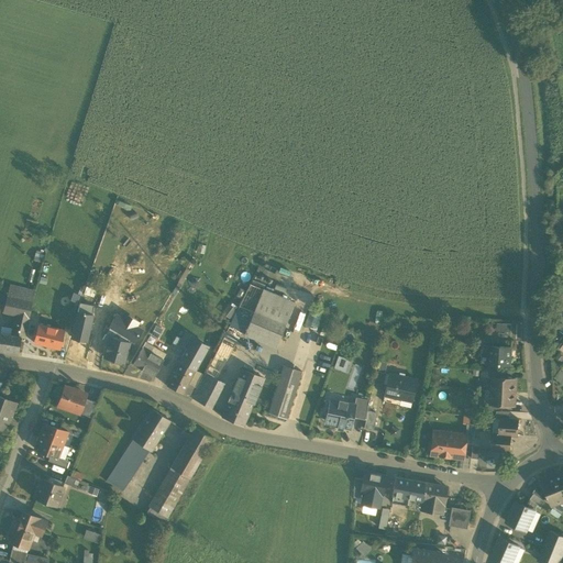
[(111,256),(114,243),(106,241),(101,253),(111,256)]
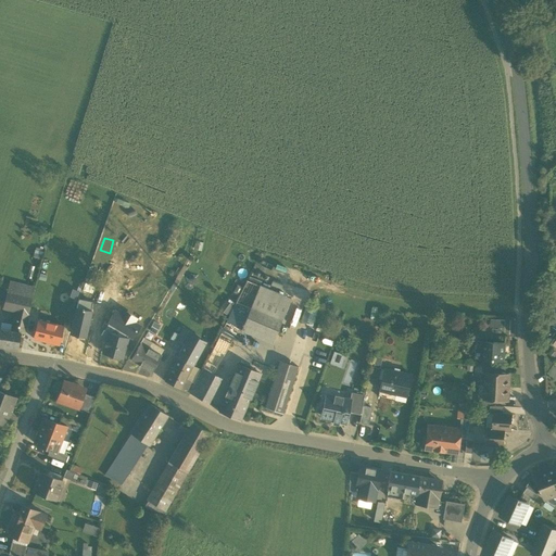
[(236,302),(281,321),(290,299),(247,280),(236,302)]
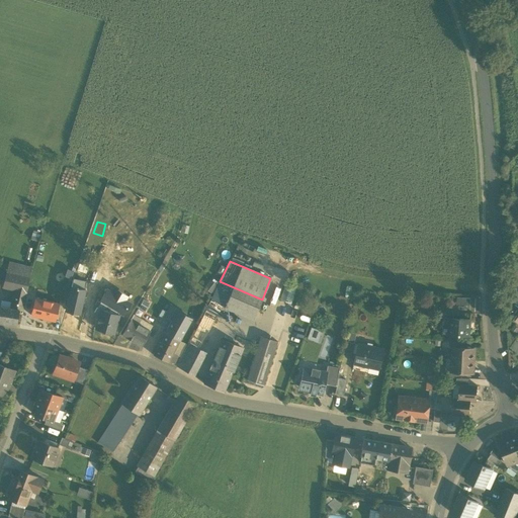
[(9,264),(6,273),(30,278),(32,269),(9,264)]
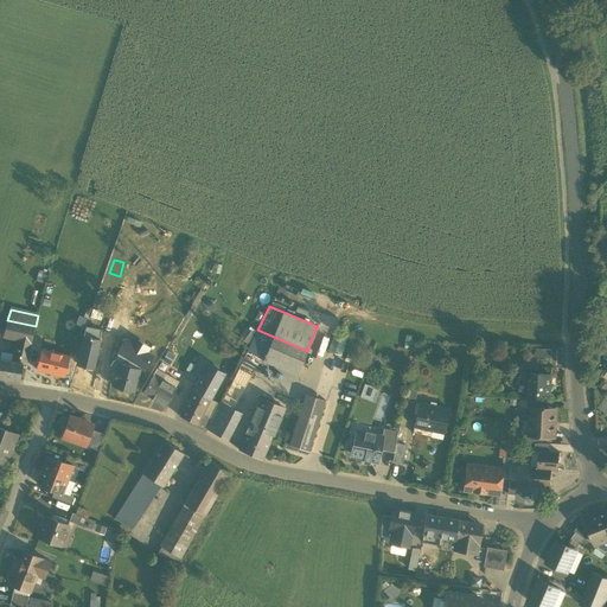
[(606,326),(606,317),(600,313),(596,320),(606,326)]
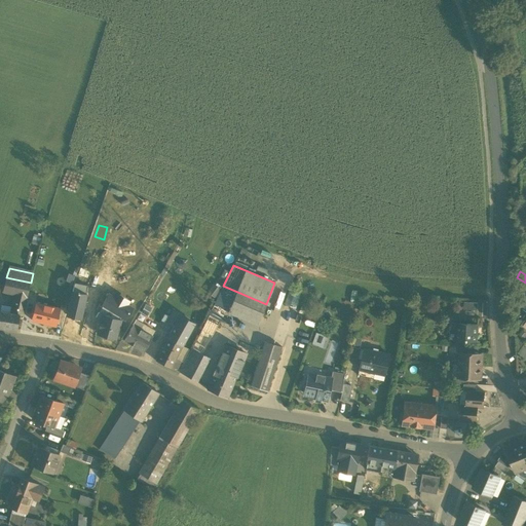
[(14,295),(27,297),(31,283),(6,277),(2,292),(14,295)]
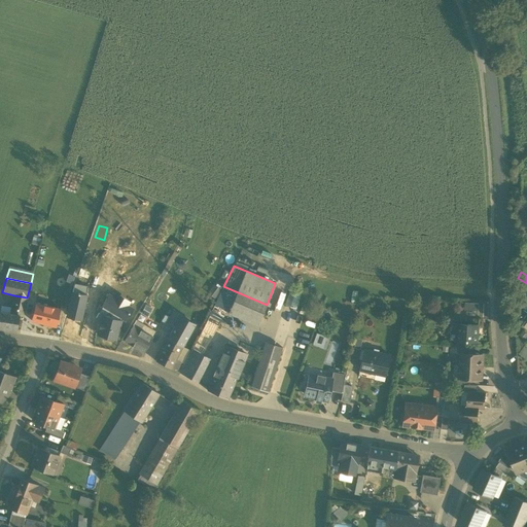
[(74,284),(67,316),(81,319),(86,295),(88,287),(74,284)]
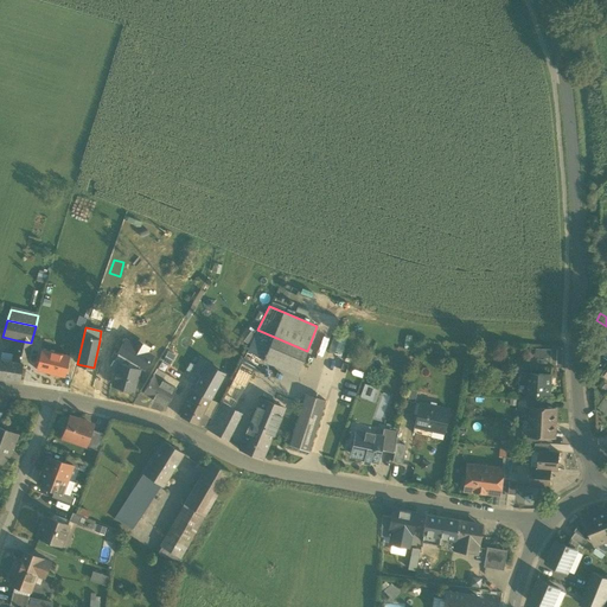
[(234,379),(222,402),(231,408),(231,407),(232,408),(262,355),(300,370),(307,351),(257,330),(234,379)]
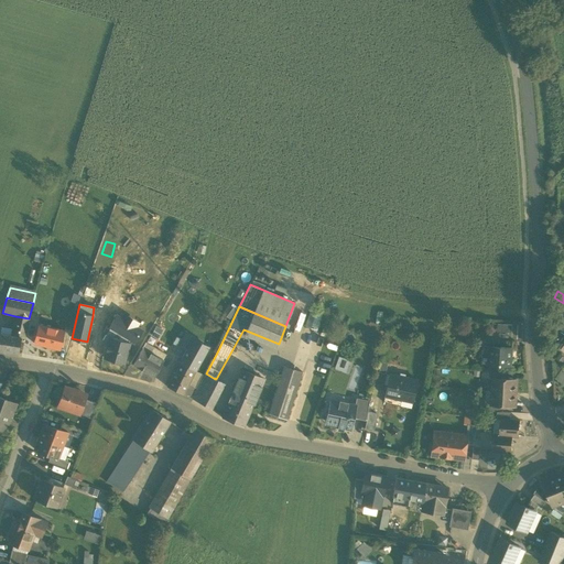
[(305,327),(316,331),(322,311),(312,307),(305,327)]
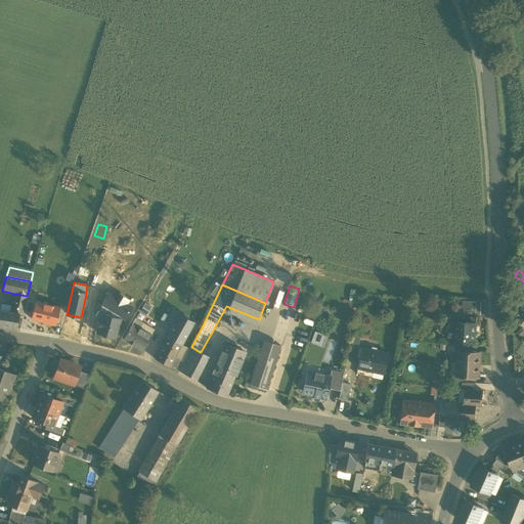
[(130,300),(116,292),(113,296),(127,304),(130,300)]
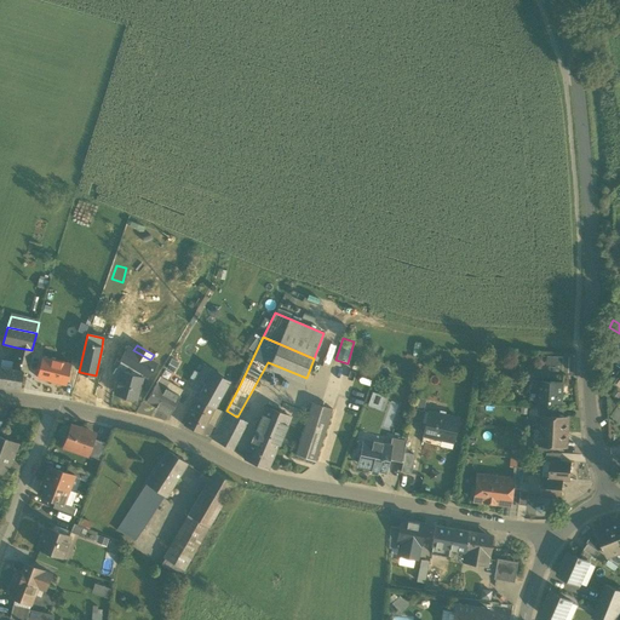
[(133,350),(128,346),(120,360),(120,361),(113,374),(119,378),(121,372),(141,378),(142,373),(148,377),(156,363),(150,360),(133,350)]
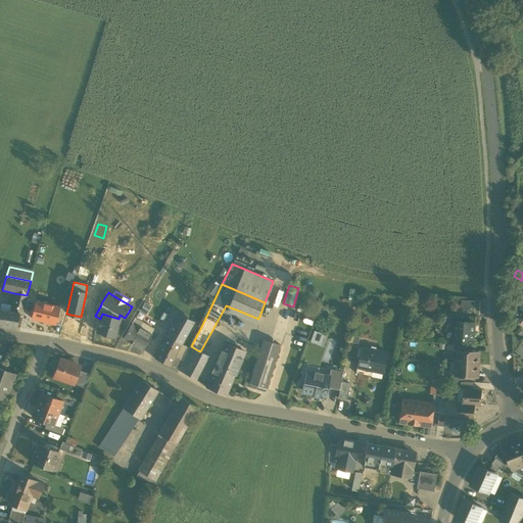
[(0,325),(16,328),(18,315),(22,316),(27,295),(14,293),(11,306),(1,304),(0,310),(0,325)]
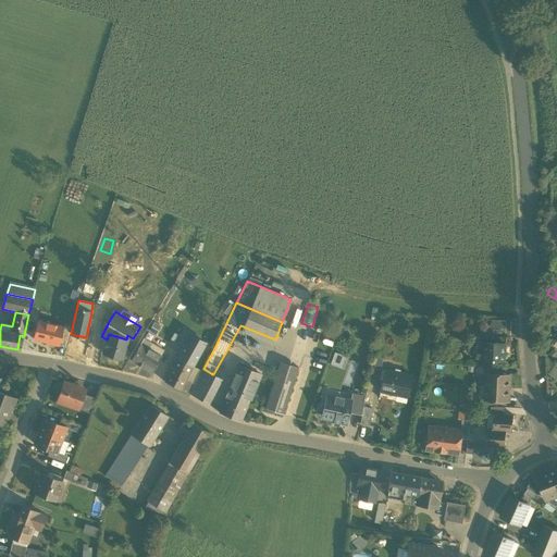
[(436,314),(435,325),(445,326),(446,316),(436,314)]
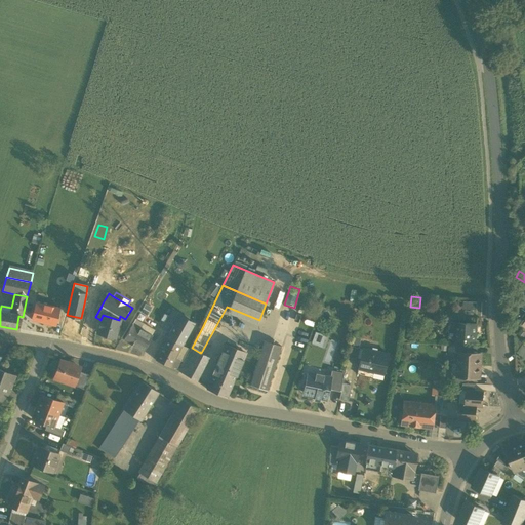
[(463,310),(477,311),(478,301),(465,300),(463,310)]
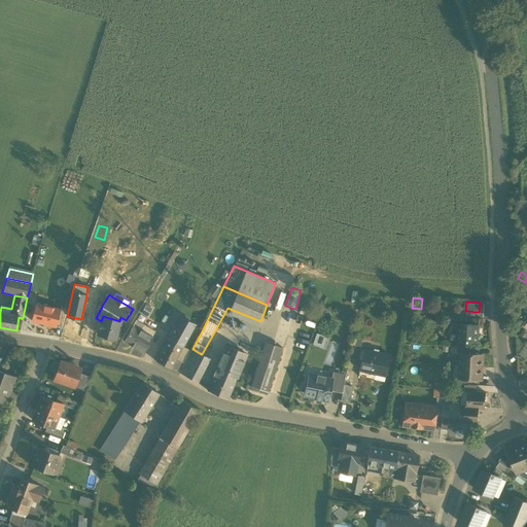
[(36,304),(31,321),(56,327),(60,309),(36,304)]
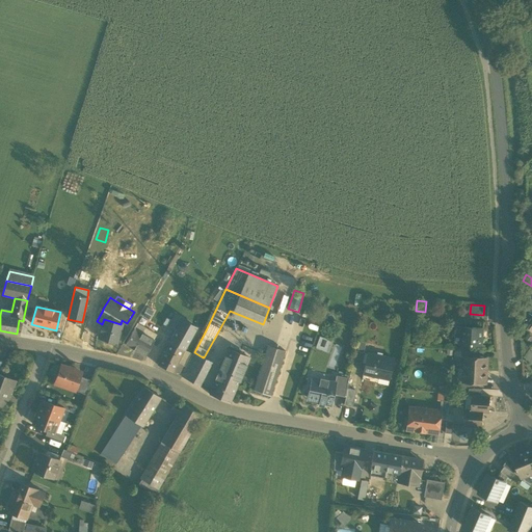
[(99,338),(116,343),(122,324),(121,324),(104,319),(102,324),(99,338)]
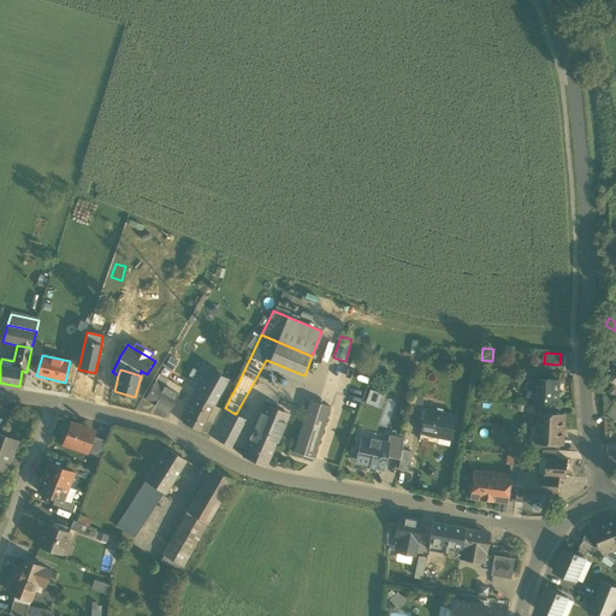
[(211,371),(205,383),(212,386),(218,374),(211,371)]
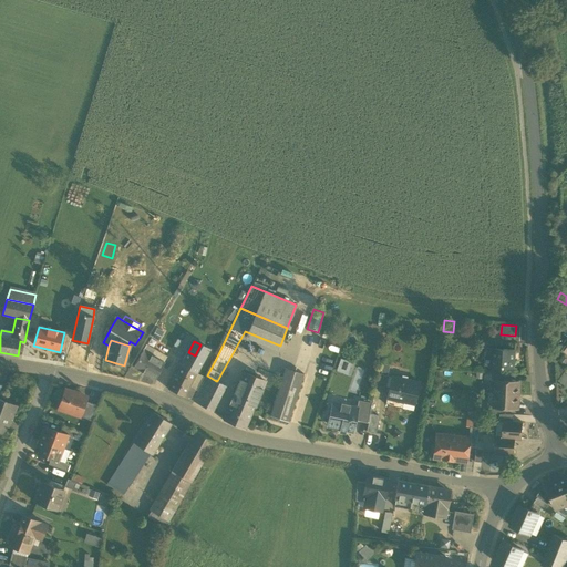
[(197,373),(209,350),(202,344),(200,344),(195,356),(188,352),(187,352),(183,360),(185,361),(183,366),(181,363),(179,364),(197,373)]
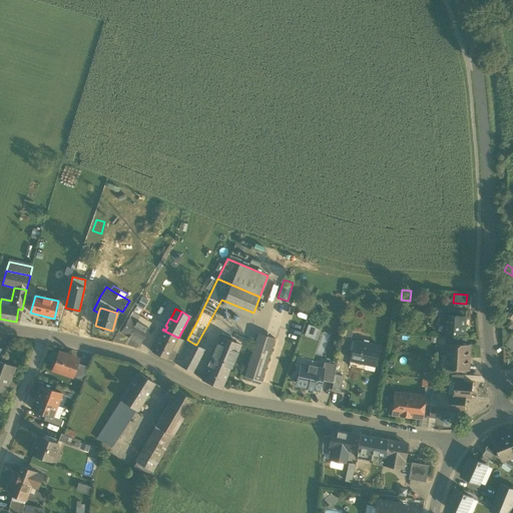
[(438,333),(446,334),(447,317),(441,317),(441,323),(438,323),(438,333)]
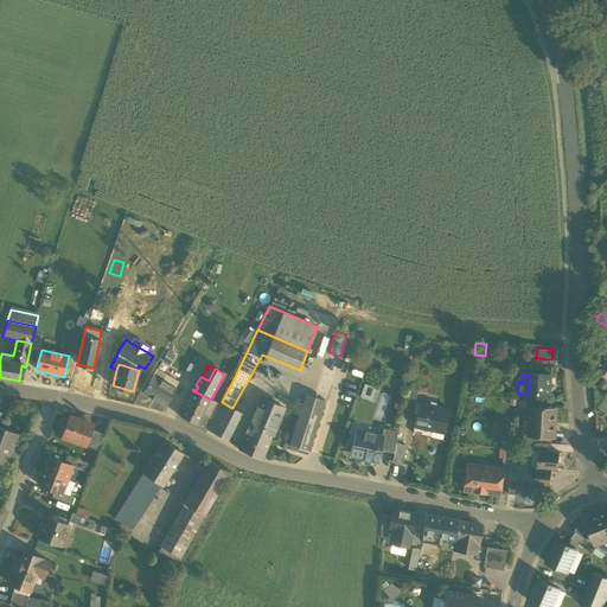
[(530,395),(547,396),(548,383),(550,383),(550,376),(531,375),(530,395)]
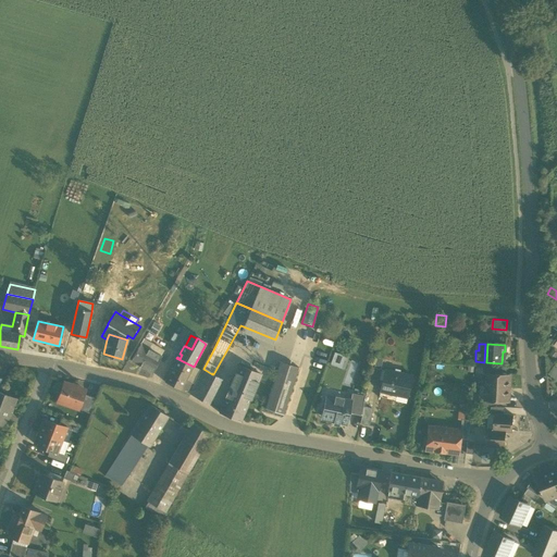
[(131,361),(152,373),(161,357),(159,356),(161,354),(157,351),(156,354),(139,345),(131,361)]
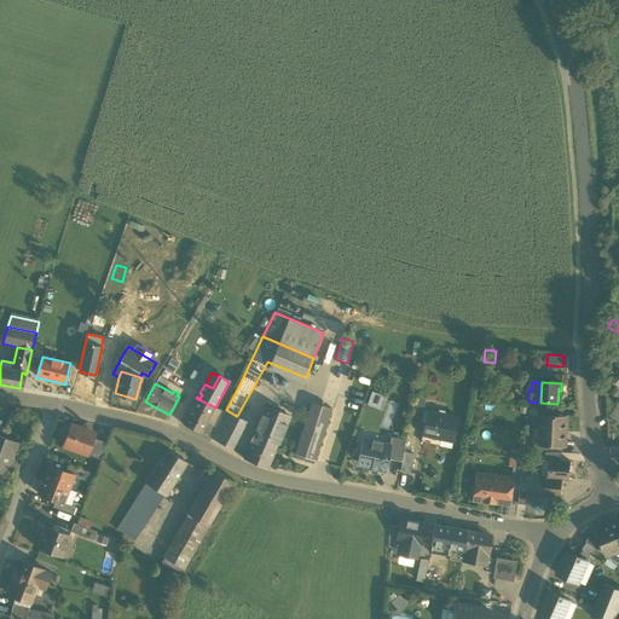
[(383,395),(371,392),(368,405),(379,409),(383,395)]
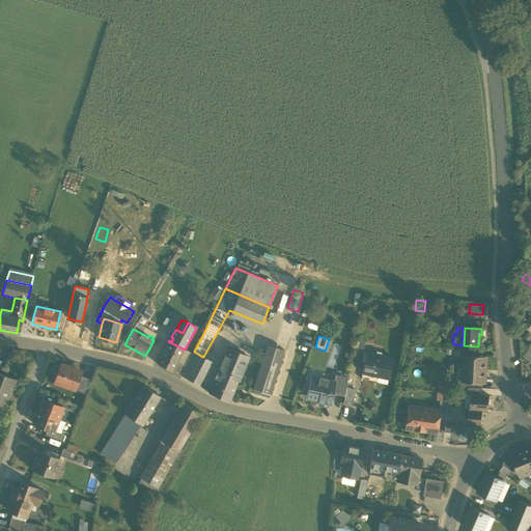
[(521,357),(522,357),(530,345),(520,337),(521,357)]
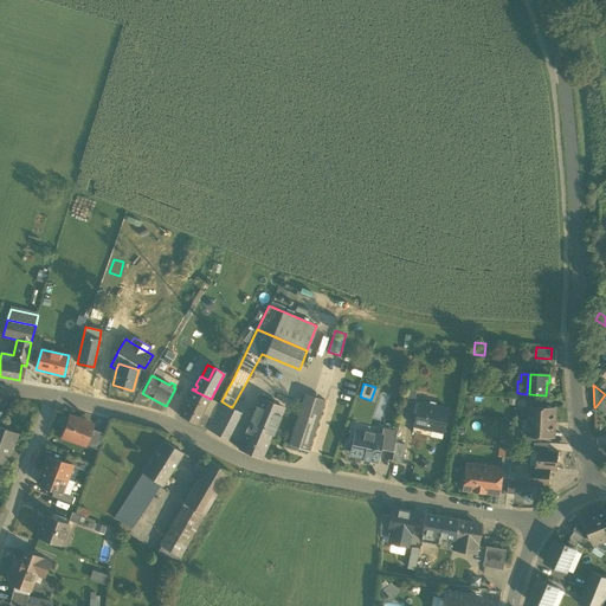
[(180,416),(198,424),(202,414),(210,399),(211,399),(192,389),(180,416)]
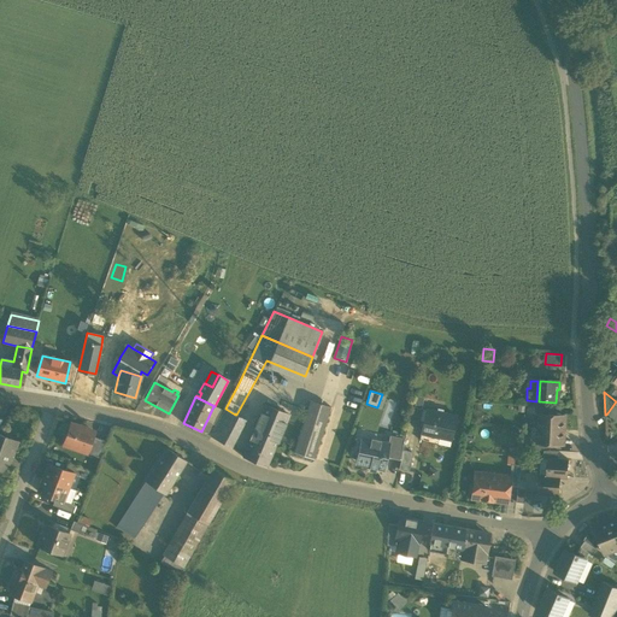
[(415,407),(421,410),(424,398),(417,397),(415,407)]
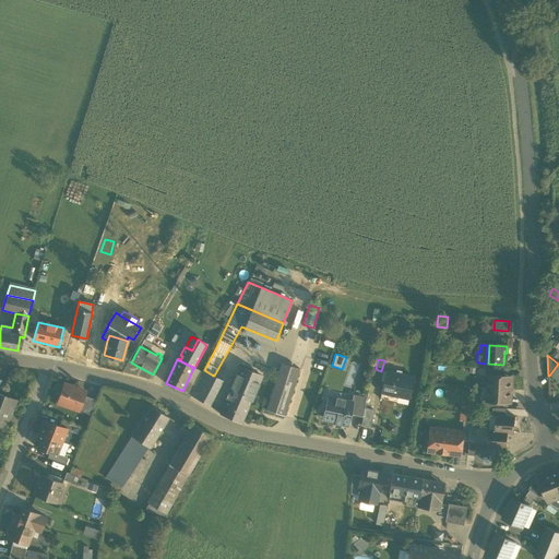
[(266,409),(284,416),(299,368),(282,363),(266,409)]
